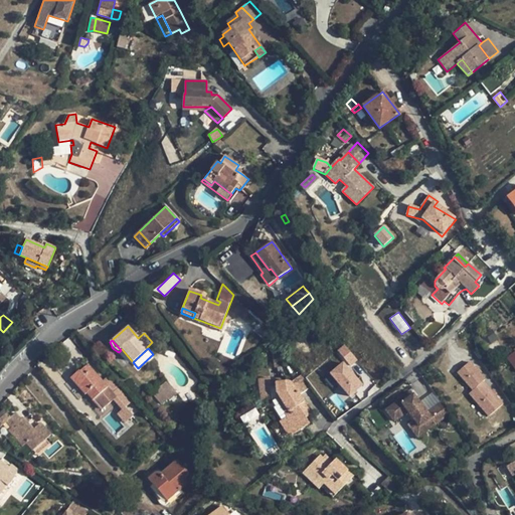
[(329,374),(348,396),(364,382),(355,371),(362,365),(347,348),(341,354),(351,365),(348,367),(343,361),(329,374)]
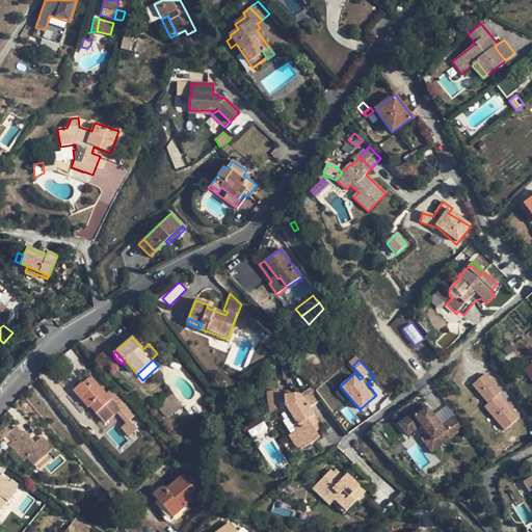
[(531,380),(531,379),(531,362),(523,369),(531,380)]
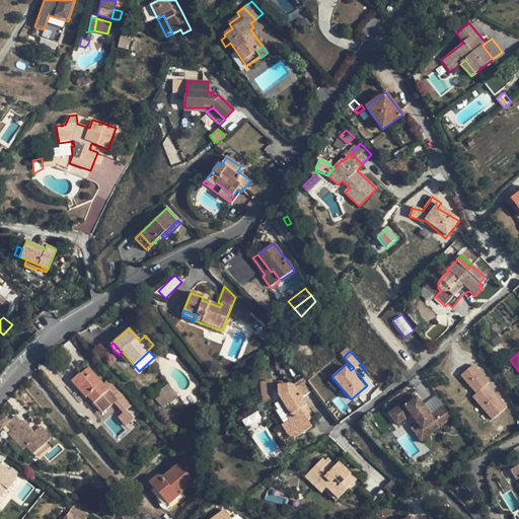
[(477,365),(472,359),(459,370),(475,389),(470,393),(492,417),(507,402),(499,394),(500,392),(499,392),(499,391),(496,387),(495,389),(486,379),(488,378),(487,377),(488,377),(482,370),(484,368),(478,364),(477,365)]
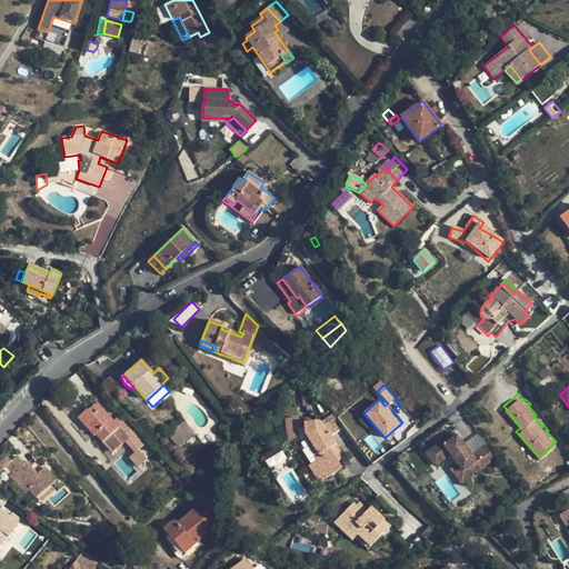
[(123,432),(119,428),(113,421),(97,402),(88,410),(91,413),(81,421),(93,436),(96,435),(102,442),(111,435),(117,439),(123,432)]
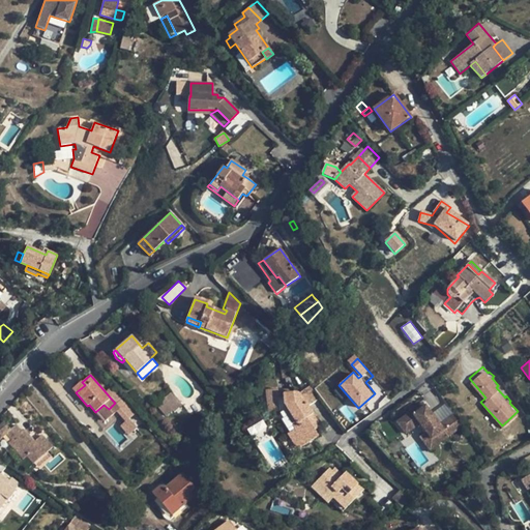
[(76,392),(85,385),(82,382),(81,381),(72,389),(76,392)]
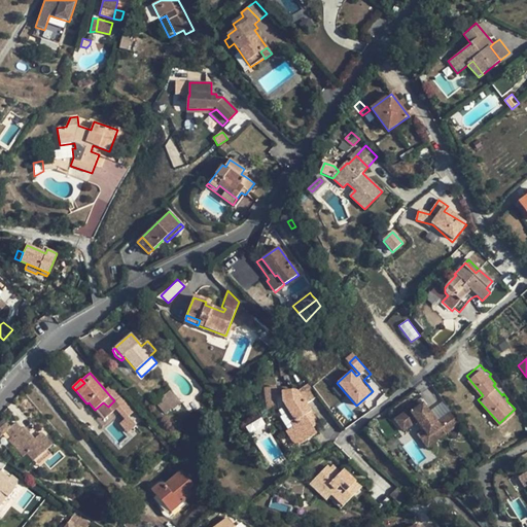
[(352,410),(356,406),(337,383),(331,387),(352,410)]
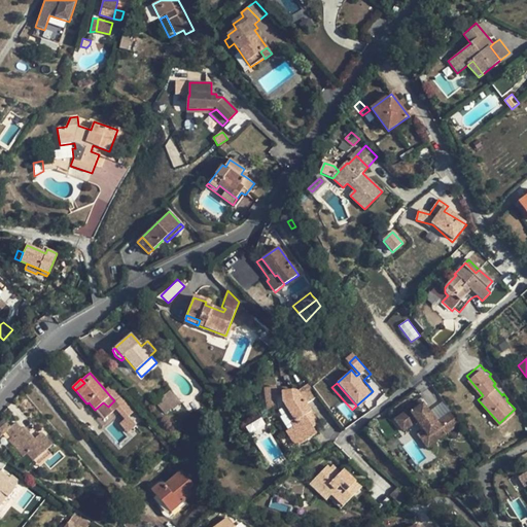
[(121,396),(110,385),(105,390),(110,396),(114,400),(115,401),(121,396)]
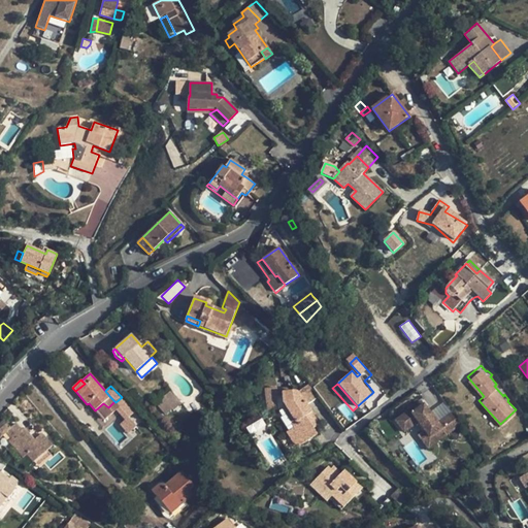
[(316,400),(308,388),(300,393),(307,404),(316,400)]
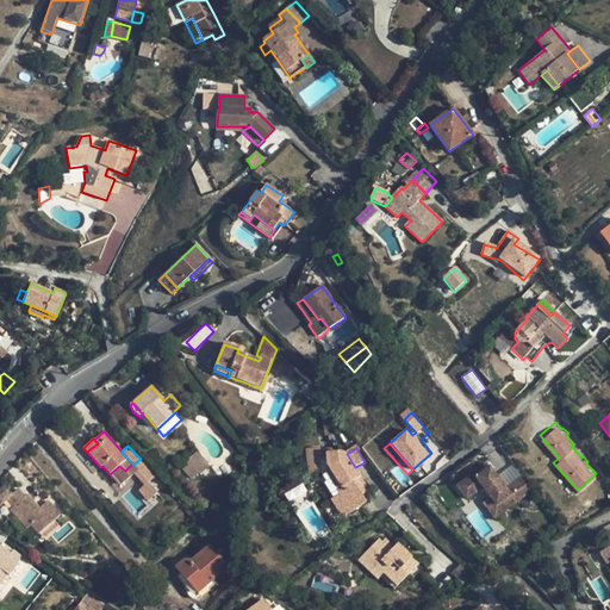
[(355,467),(347,454),(341,452),(325,453),(319,454),(318,449),(307,450),(310,473),(328,472),(341,493),(331,499),(343,517),(367,502),(362,496),(353,481),(361,477),(355,467)]
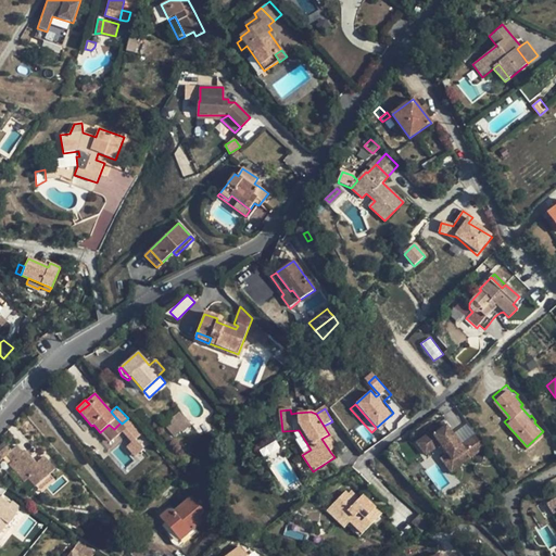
[(191,425),(180,412),(164,425),(173,437),(180,430),(182,432),(191,425)]
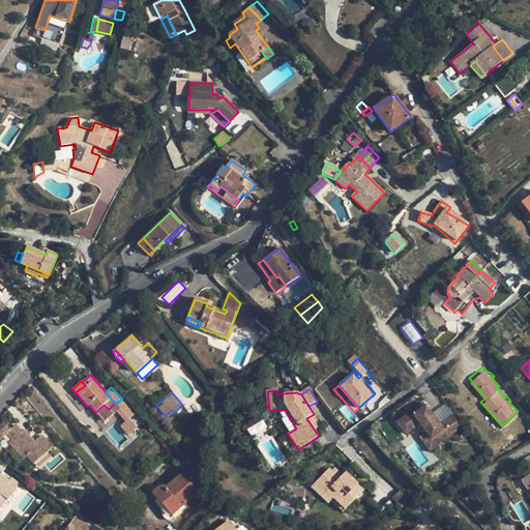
[(413,415),(425,406),(423,403),(411,412),(413,415)]
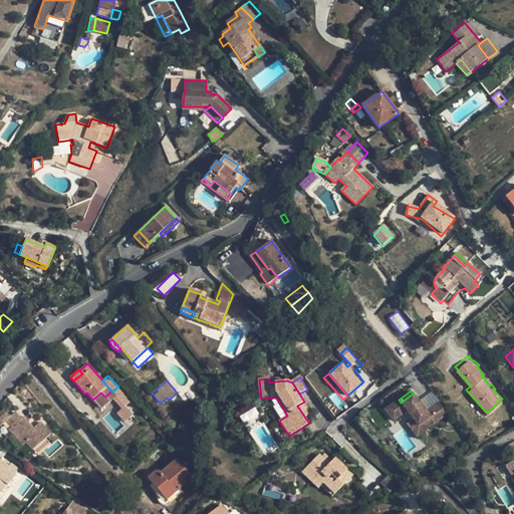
[(426,413),(413,394),(401,403),(399,400),(384,410),(393,421),(407,411),(413,420),(419,427),(430,418),(435,424),(447,415),(439,403),(426,413)]
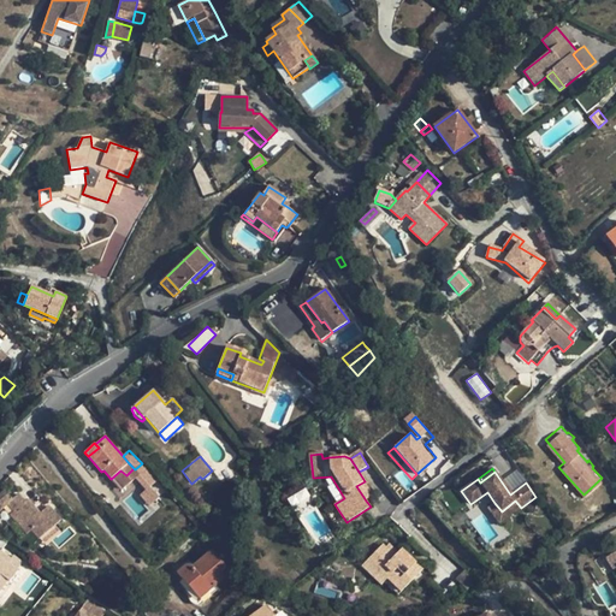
[(374,496),(365,481),(356,486),(366,501),(374,496)]
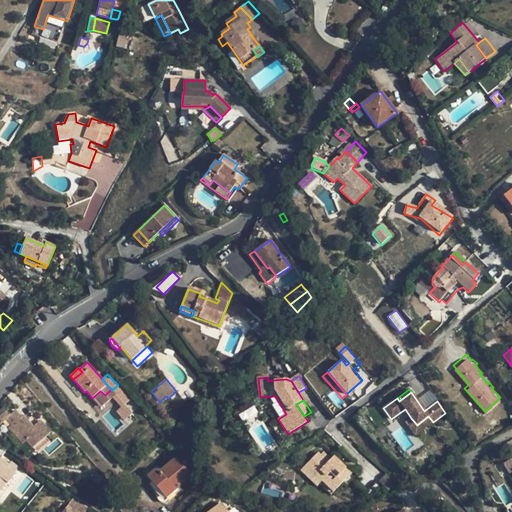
[(138,414),(131,406),(126,411),(133,419),(138,414)]
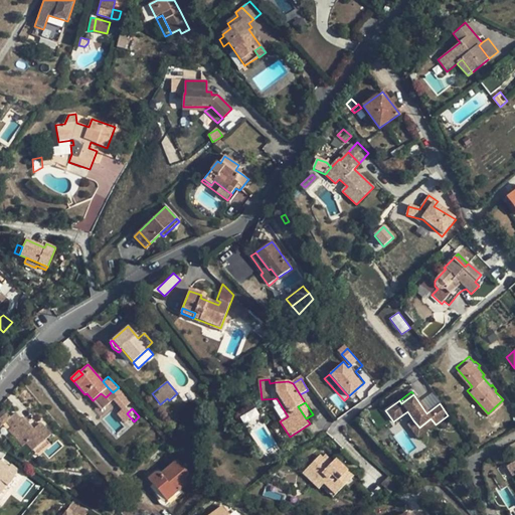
[(0,426),(6,421),(11,427),(8,431),(23,447),(26,444),(32,452),(33,451),(45,441),(51,436),(40,423),(33,430),(22,417),(20,419),(15,413),(10,417),(4,410),(0,414),(0,426)]
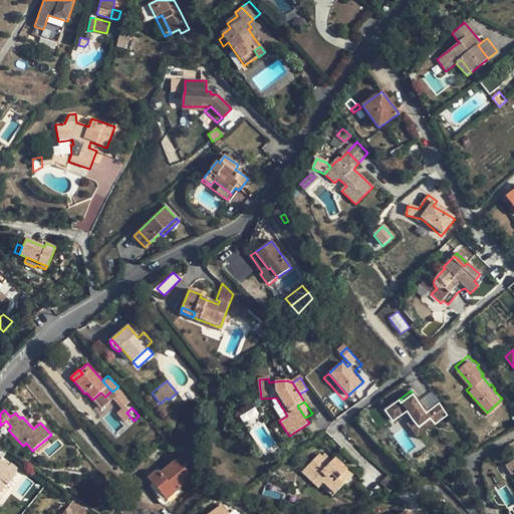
[(417,437),(435,424),(430,418),(419,427),(417,437)]
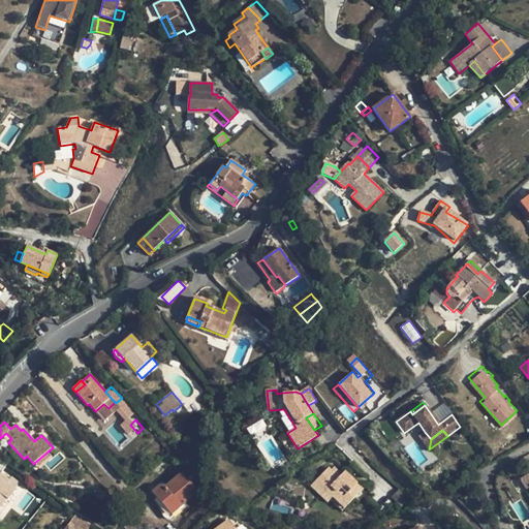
[(429,449),(431,439),(425,432),(419,436),(429,449)]
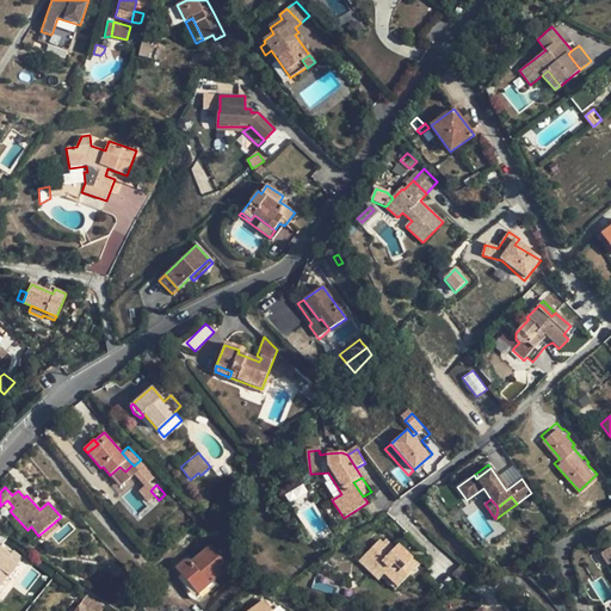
[(45,542),(60,529),(54,523),(39,535),(45,542)]
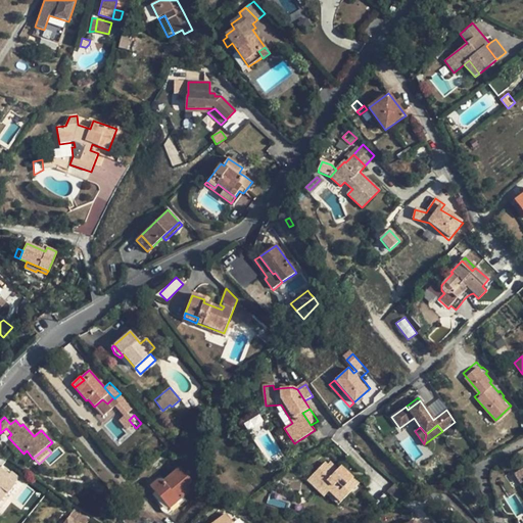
[(359,483),(340,467),(337,470),(328,461),(314,475),(329,491),(340,502),(359,483)]
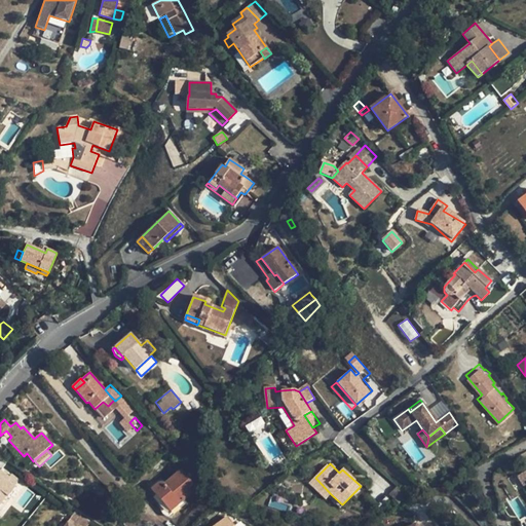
[(171,511),(197,487),(182,470),(163,485),(160,482),(152,489),(171,511)]
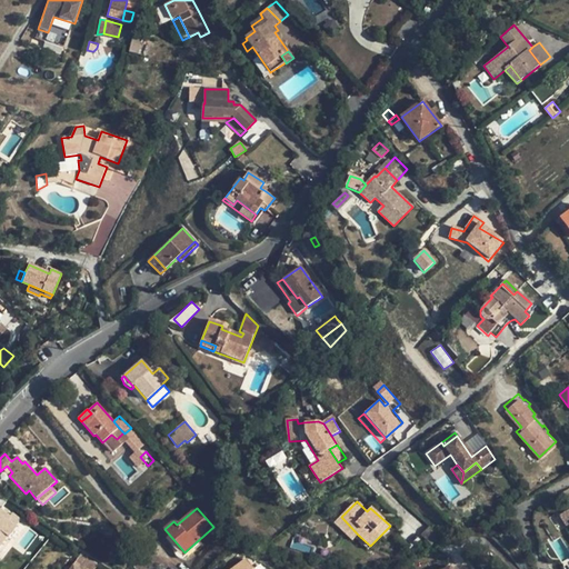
[(568,508),(559,515),(566,526),(568,523),(568,508)]
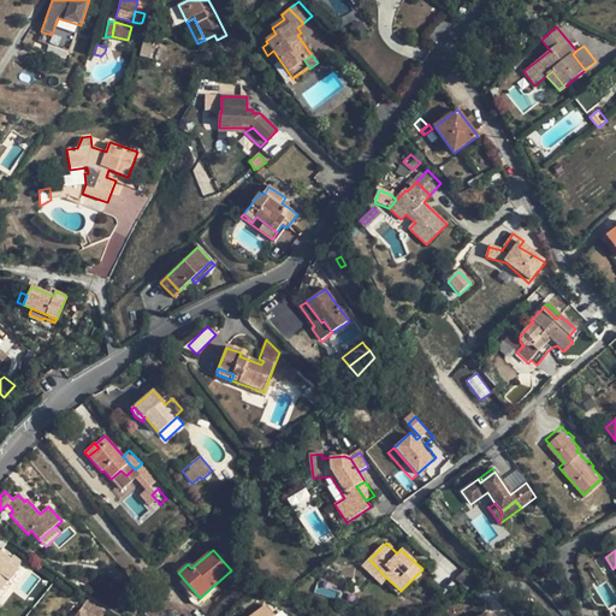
[(0,591),(9,581),(10,582),(18,570),(17,569),(23,562),(13,556),(9,563),(5,561),(0,556),(0,591)]
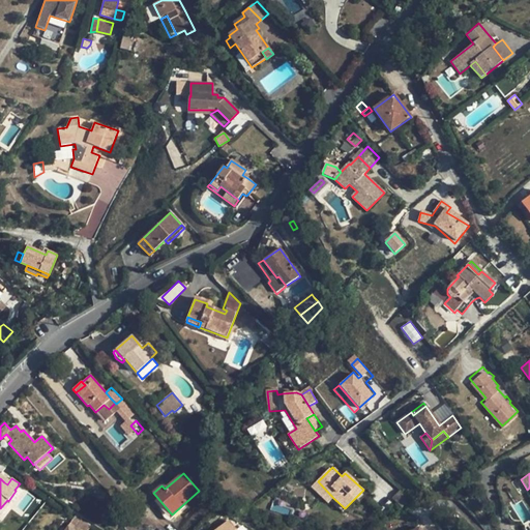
[(333,498),(318,481),(312,488),(328,503),(333,498)]
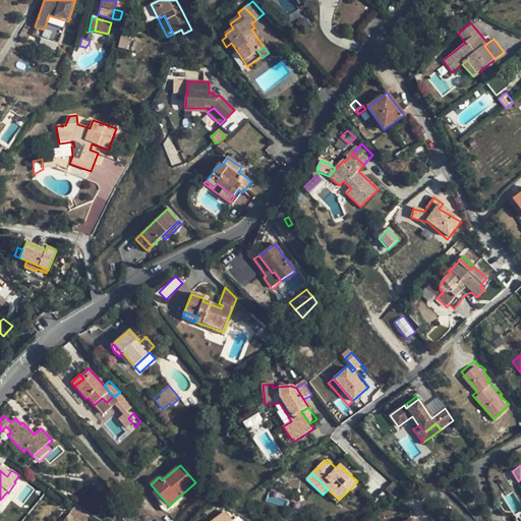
[(394,499),(396,496),(402,490),(394,482),(388,488),(386,491),(394,499)]
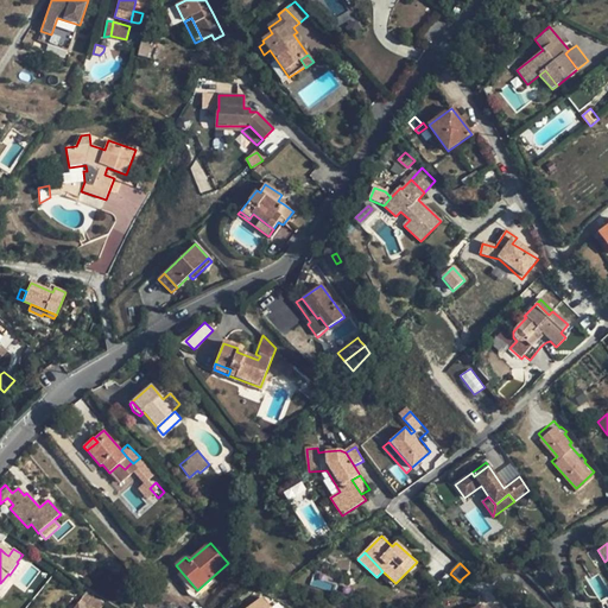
[(77,602),(86,607),(100,607),(103,605),(84,591),(77,602)]
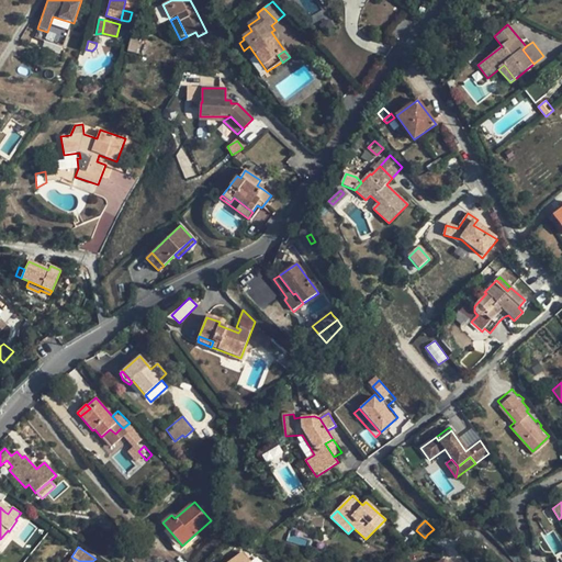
[(249,561),(243,552),(229,561),(249,561)]
